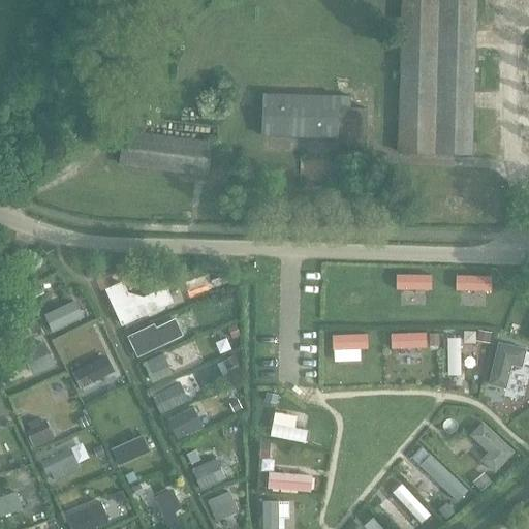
[(401,0),(398,152),(471,153),(474,0),(401,0)]
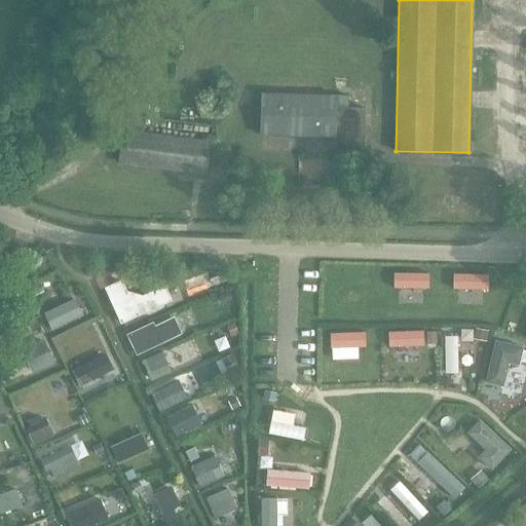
[(363,150),(364,109),(348,108),(348,96),(261,94),(260,134),(335,137),(335,134),(346,135),(345,149),(363,150)]
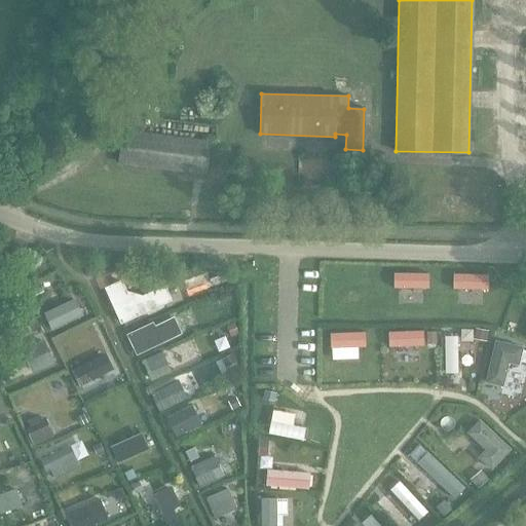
[(119,161),(205,173),(209,143),(122,133),(119,161)]
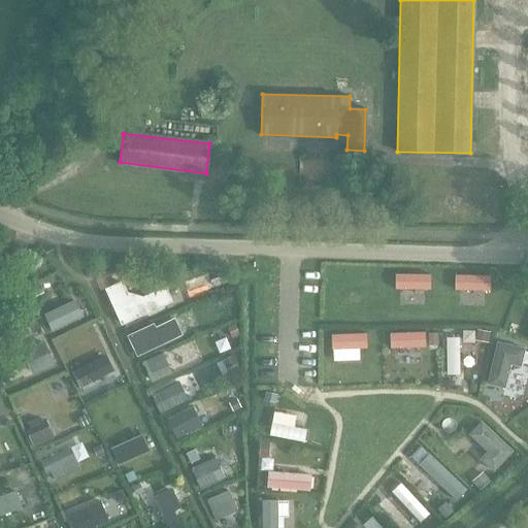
[(397,270),(396,288),(432,289),(433,272),(397,270)]
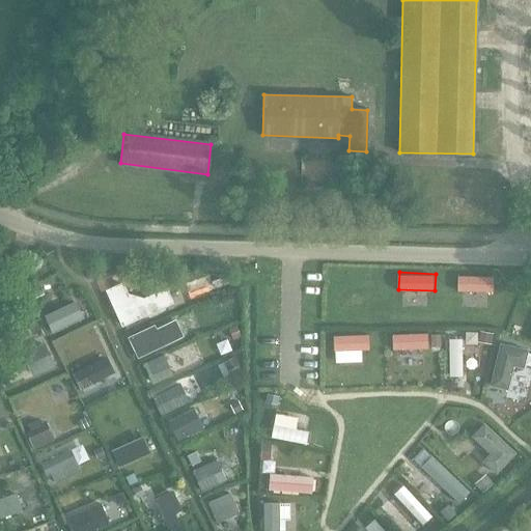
[(458,290),(495,291),(496,274),(459,273),(458,290)]
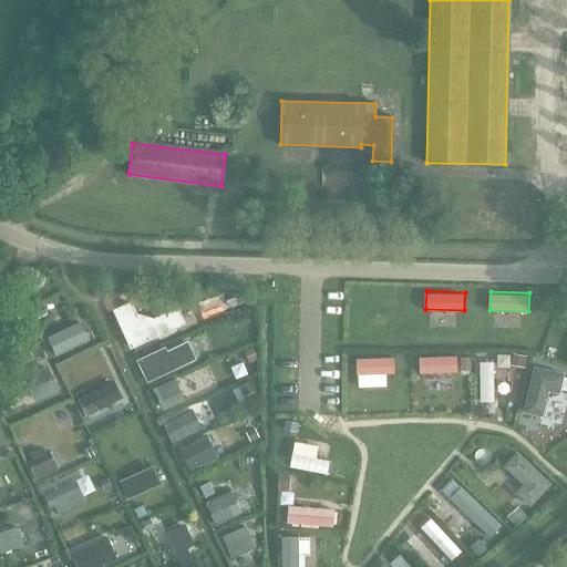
[(43,306),(31,311),(35,321),(48,316),(43,306)]
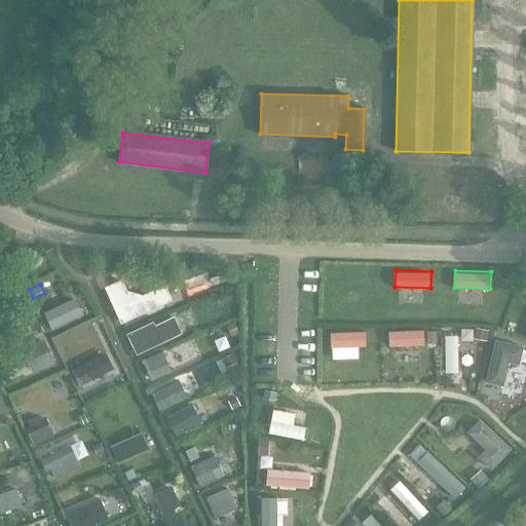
[(227,293),(220,297),(223,304),(230,300),(227,293)]
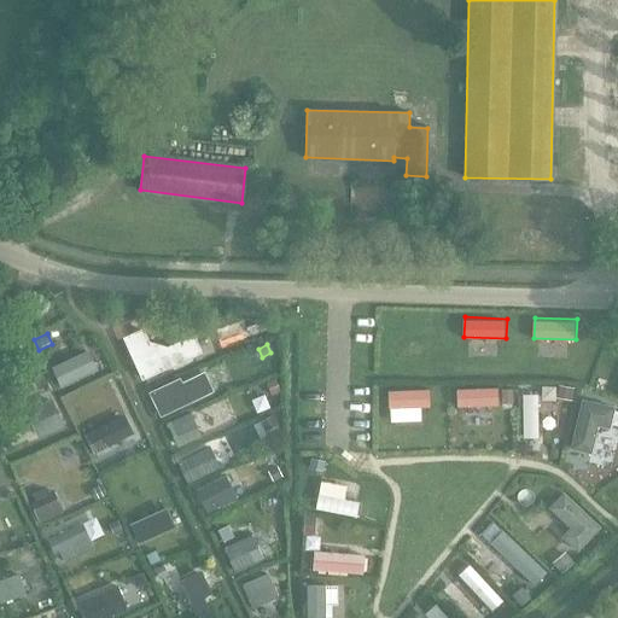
[(145,384),(167,374),(156,348),(133,357),(145,384)]
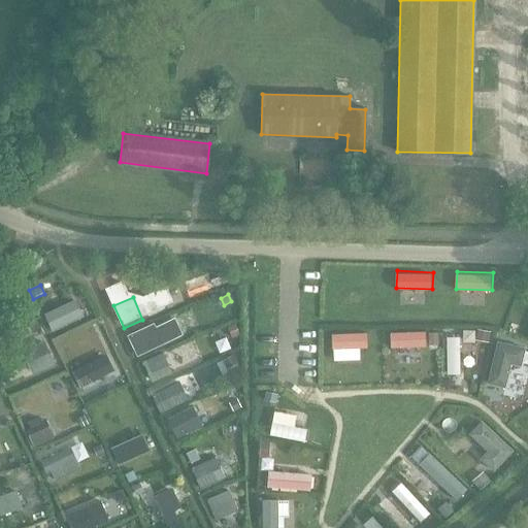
[(52,331),(81,317),(73,301),(43,316),(52,331)]
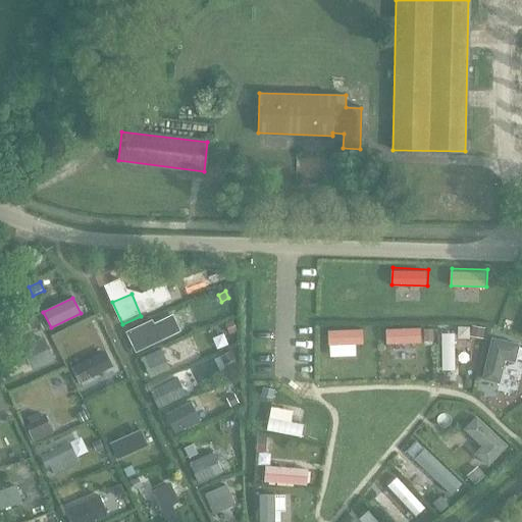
[(153,319),(126,331),(136,351),(159,341),(181,330),(173,314),(155,323),(153,319)]
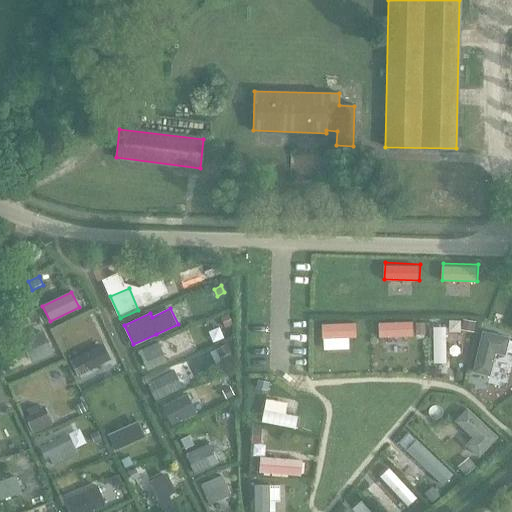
[(229,316),(221,319),(224,327),(232,324),(229,316)]
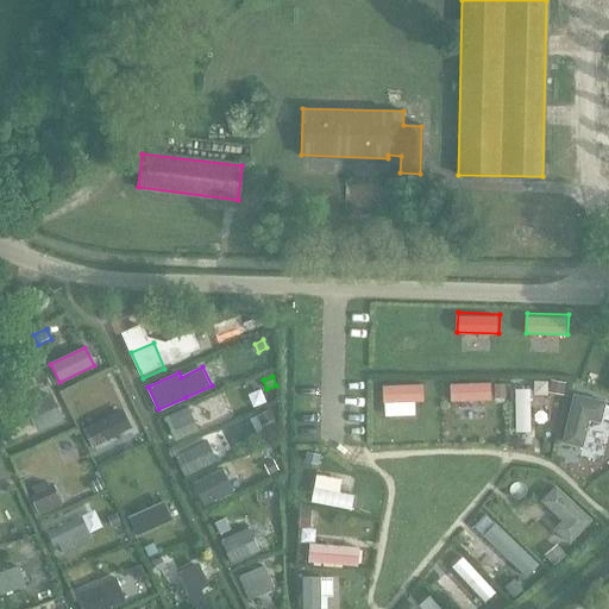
[(452,400),(491,399),(491,381),(451,381),(452,400)]
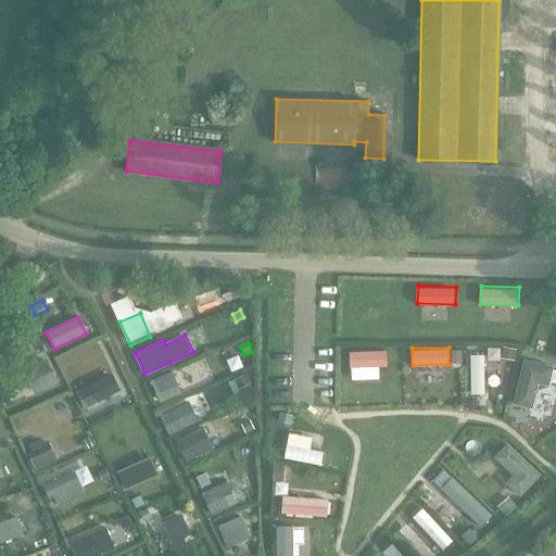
[(352,349),(352,378),(379,378),(379,364),(389,364),(389,349),(352,349)]
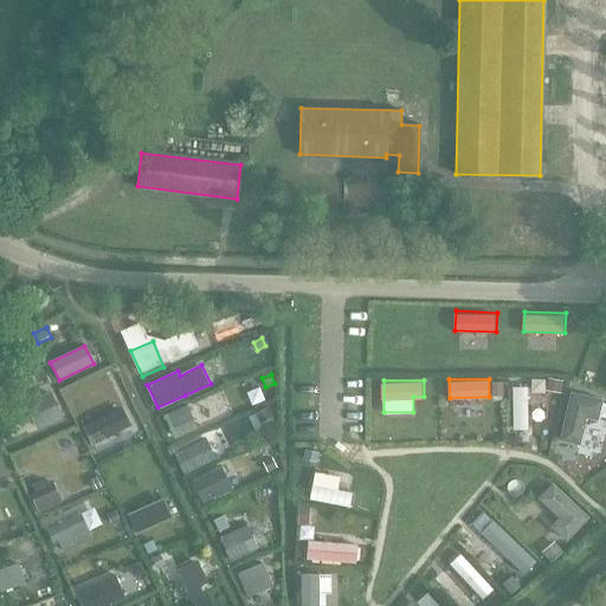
[(548,380),(547,389),(561,392),(562,382),(548,380)]
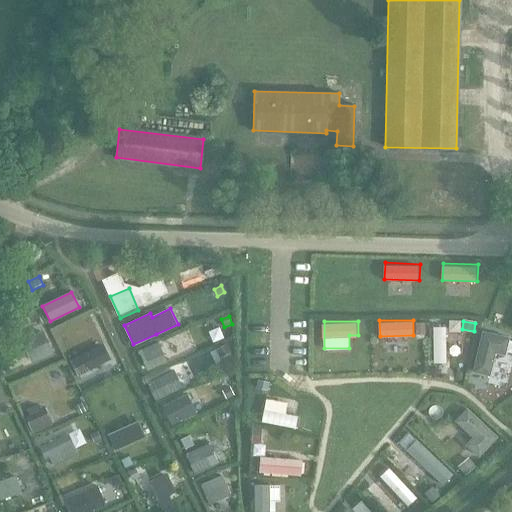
[(424,324),(416,324),(416,336),(425,336),(424,324)]
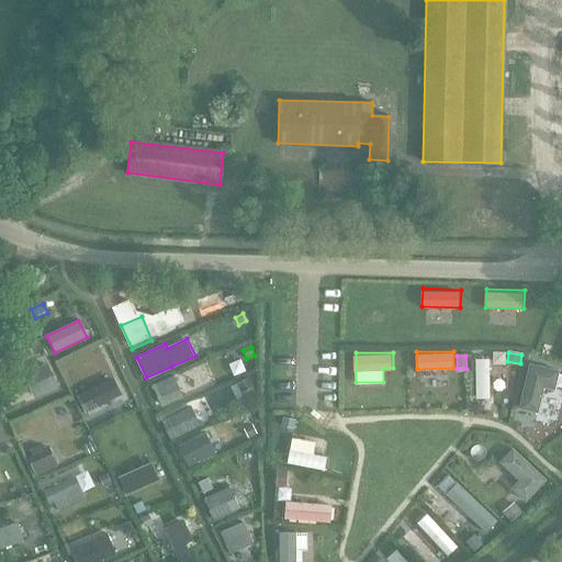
[(491,396),(491,357),(476,357),(476,396),(491,396)]
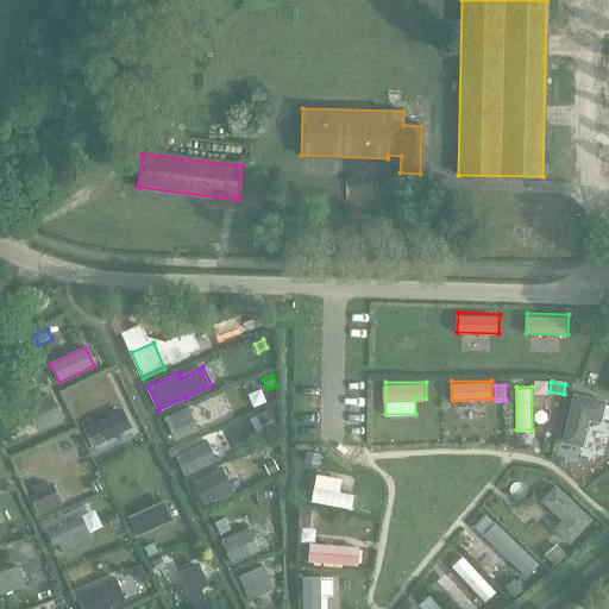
[(576,391),(562,440),(584,447),(592,419),(602,421),(608,401),(576,391)]
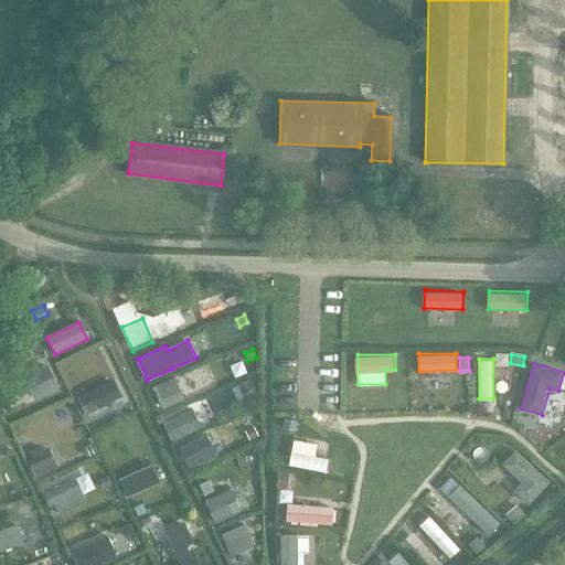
[(55,391),(46,368),(28,375),(35,398),(55,391)]
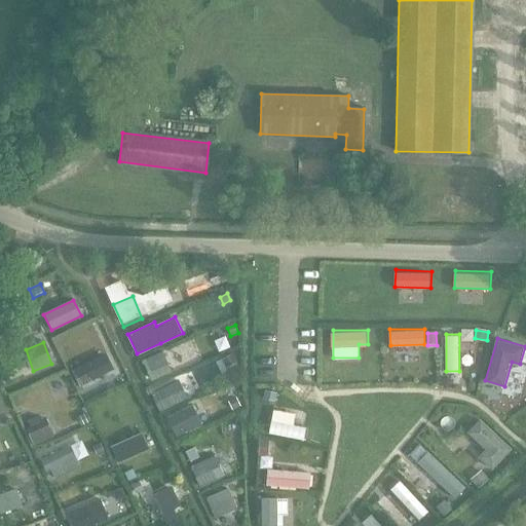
[(150,379),(170,371),(161,352),(143,361),(150,379)]
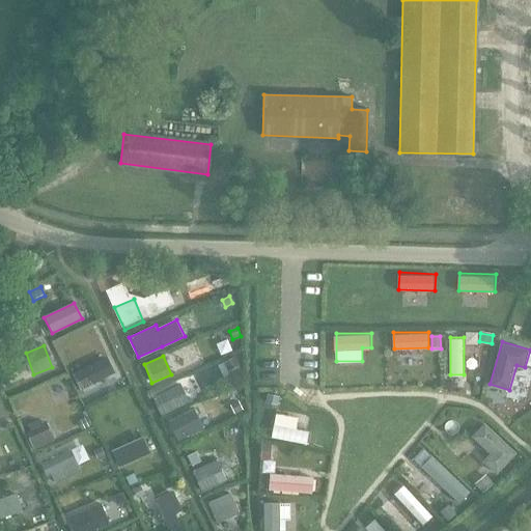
[(234,358),(224,363),(228,370),(239,365),(234,358)]
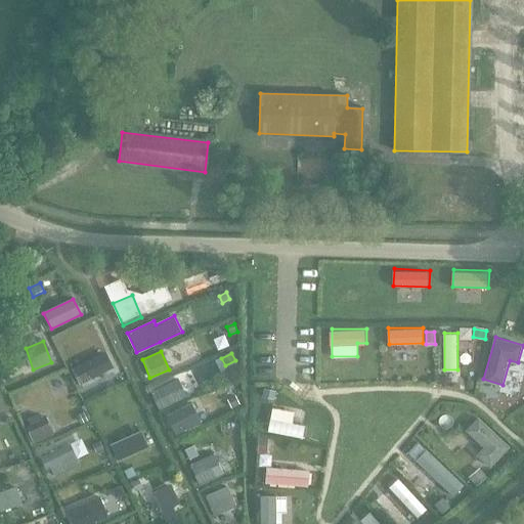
[(73,368),(81,384),(110,369),(101,354),(73,368)]
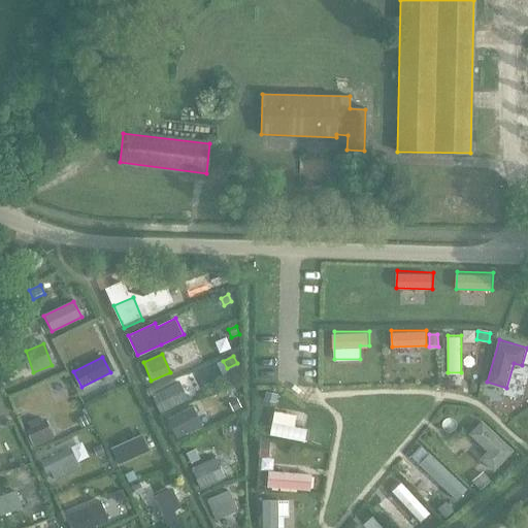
[(160,413),(187,399),(178,383),(152,396),(160,413)]
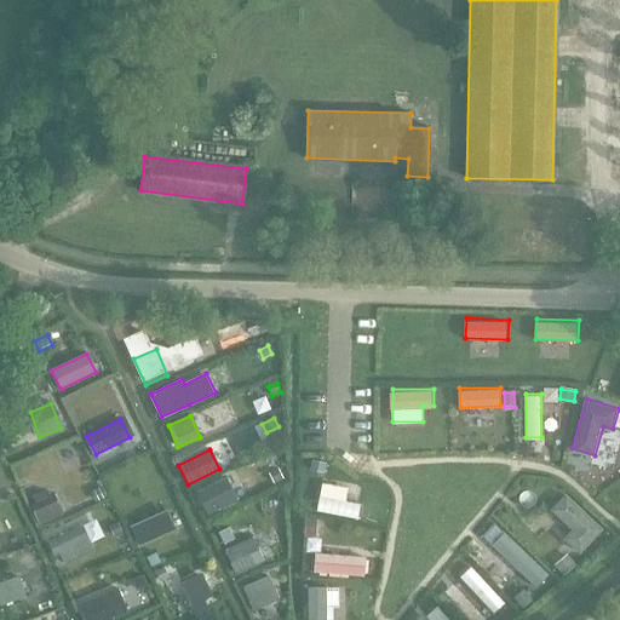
[(313,461),(311,470),(325,474),(327,464),(313,461)]
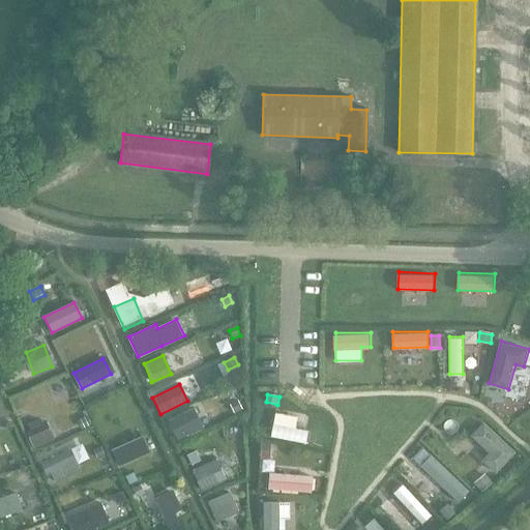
[(237,402),(230,406),(234,413),(241,409),(237,402)]
